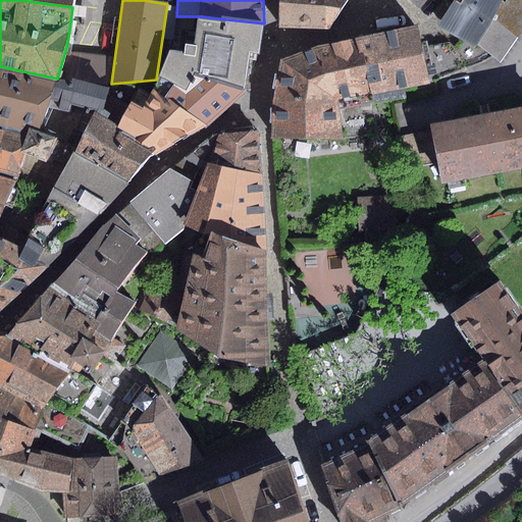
[(278,0),(275,27),(329,30),(345,0),(278,0)]
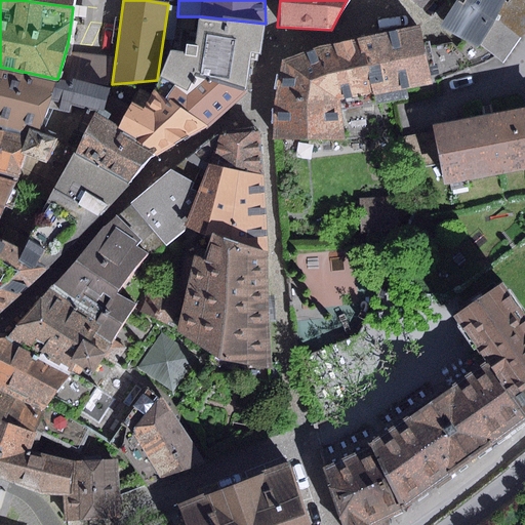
[(505,0),(466,0),(463,4),(456,0),(439,28),(463,40),(479,49),(480,45),(495,22),(506,1),(505,0)]
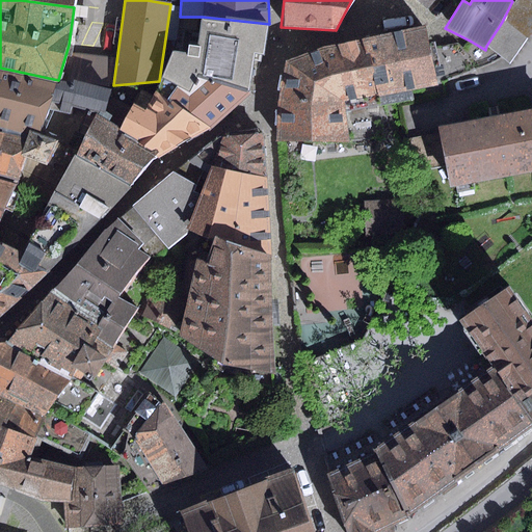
[(516,0),(514,3),(512,1),(502,22),(528,40),(531,34),(531,0),(516,0)]
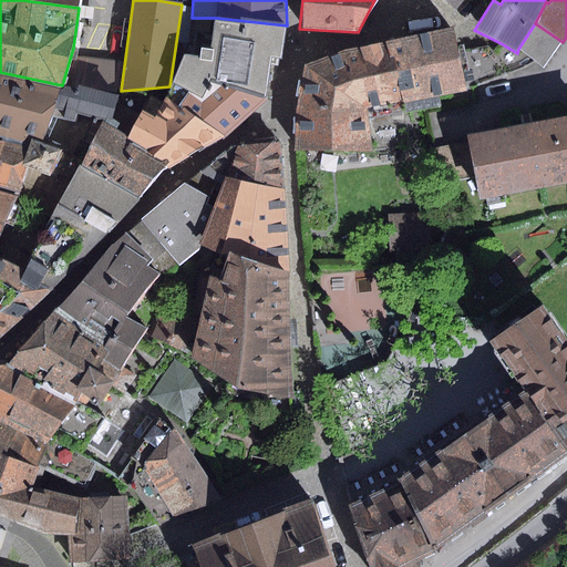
[(281,59),(287,26),(216,18),(209,50),(200,49),(200,55),(184,55),(174,83),(188,92),(202,99),(212,78),(266,100),(269,57),(281,59)]
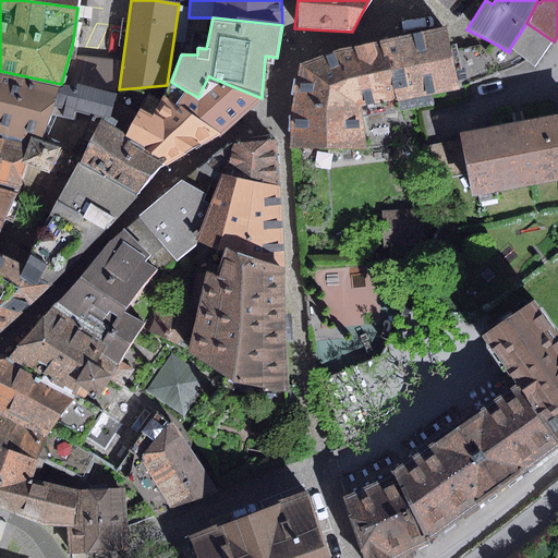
[(554,41),(526,23),(510,48),(528,61),(536,68),(554,41)]
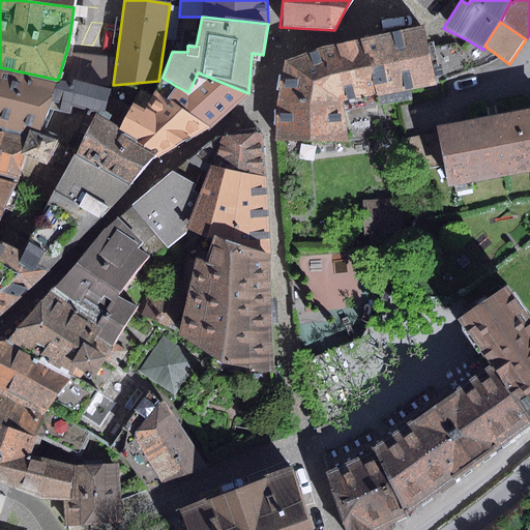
[(424,25),(360,39),(378,96),(435,85),(429,47),(424,25)]
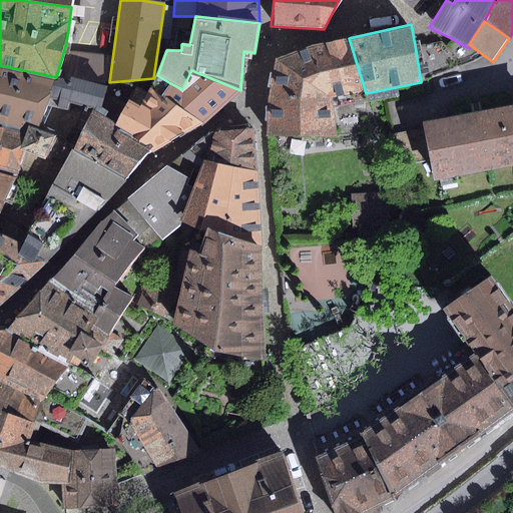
[(267,136),(334,135),(372,133),(372,127),(375,127),(373,101),(369,103),(366,93),(349,38),(330,42),(276,58),(267,102),(267,136)]
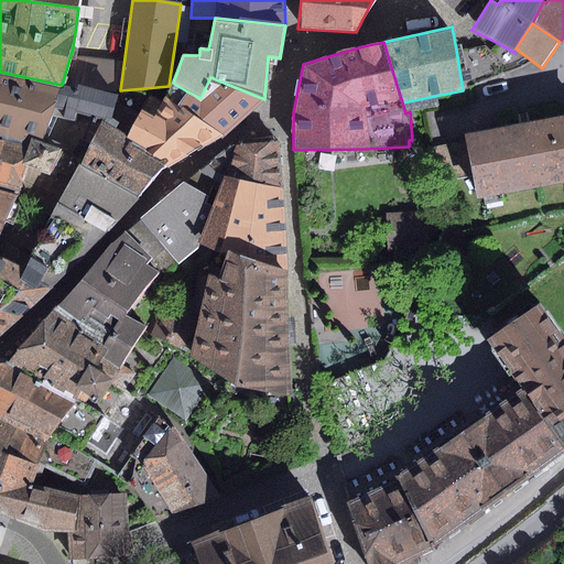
[(498,43),(490,51),(508,72),(533,62),(516,49),(514,53),(498,43)]
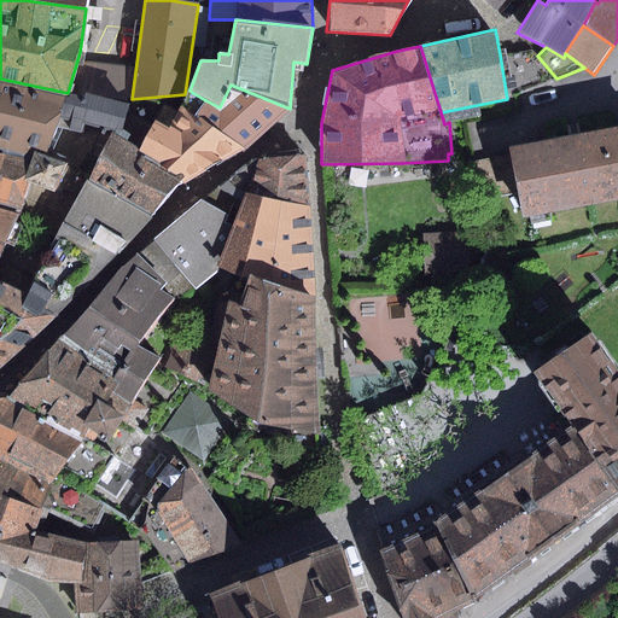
[(532,51),(500,54),(507,99),(557,79),(537,56),(532,51)]
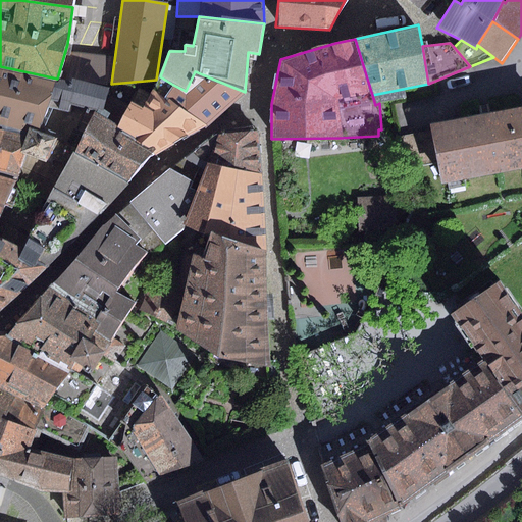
[(44,134),(51,109),(57,79),(0,66),(0,126),(27,134),(30,128),(44,134)]
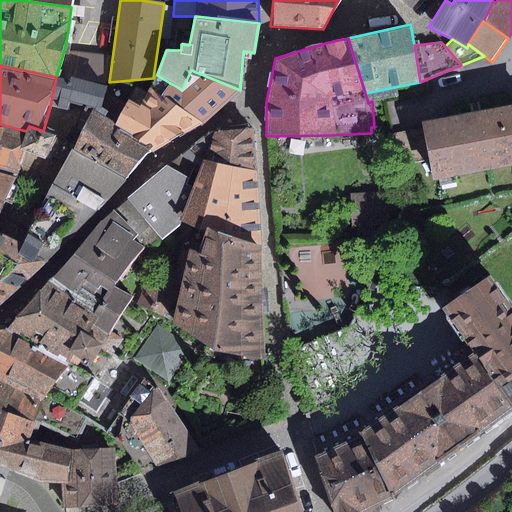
[(182,89),(170,83),(157,75),(150,88),(162,95),(161,97),(203,124),(240,90),(191,70),(182,89)]
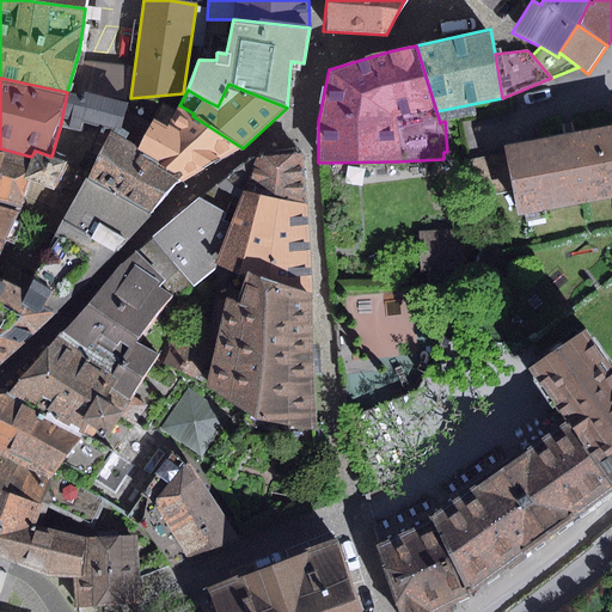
[(83,97),(67,92),(60,128),(83,130),(84,123),(110,130),(124,140),(129,134),(121,129),(127,105),(84,93),(83,97)]
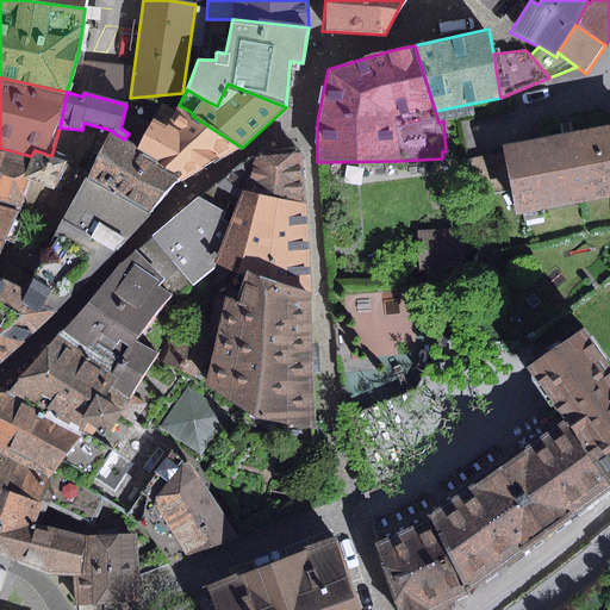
[(180,181),(242,148),(192,116),(193,113),(179,105),(176,109),(167,126),(153,119),(137,150),(160,163),(159,166),(180,181)]
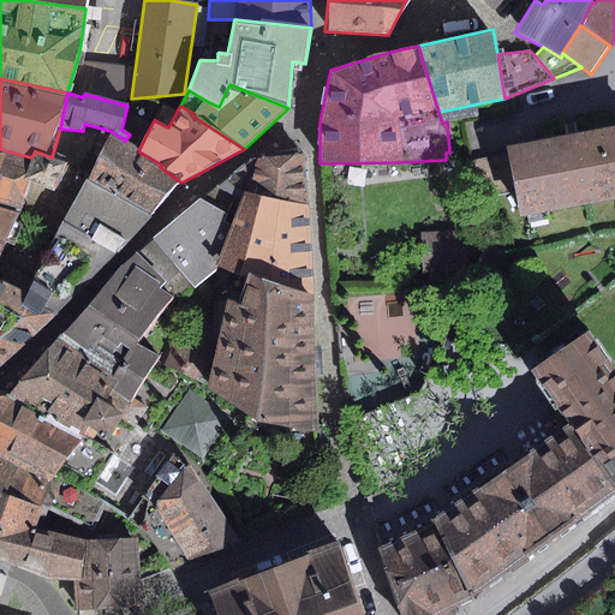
[(614,127),(573,136),(507,149),(521,218),(614,198),(614,127)]
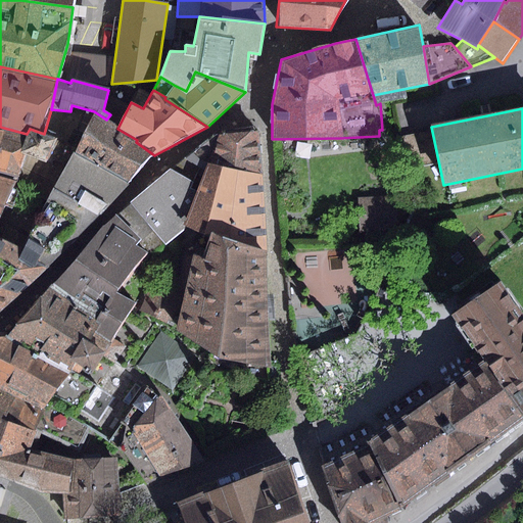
[(129,184),(154,155),(136,142),(137,140),(117,129),(106,120),(94,111),(73,153),(129,184)]
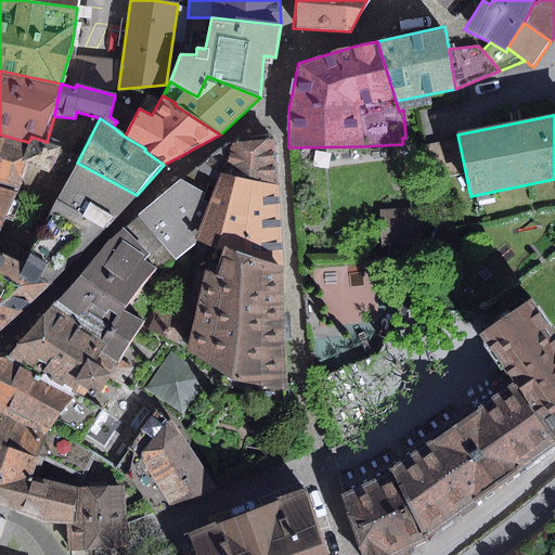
[(61,147),(47,142),(31,137),(28,142),(0,134),(0,184),(17,190),(27,165),(50,173),(61,147)]
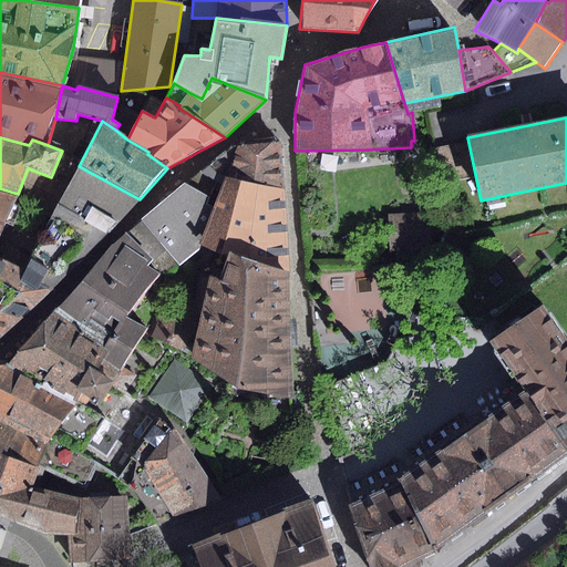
[(233,145),(199,172),(216,182),(222,184),(224,177),(286,188),(281,143),(233,145)]
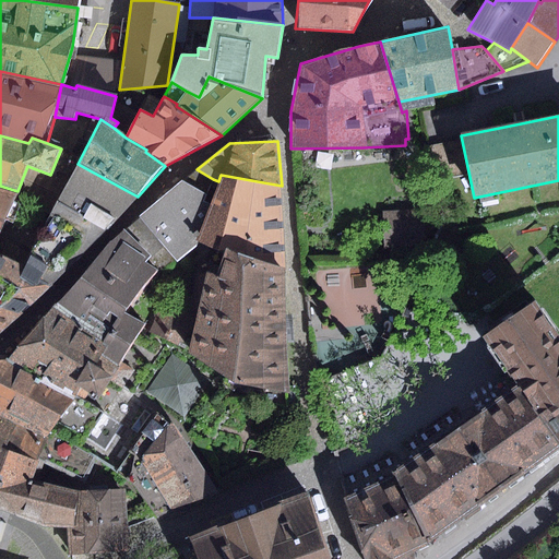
[(138,197),(78,164),(56,203),(103,228),(138,197)]
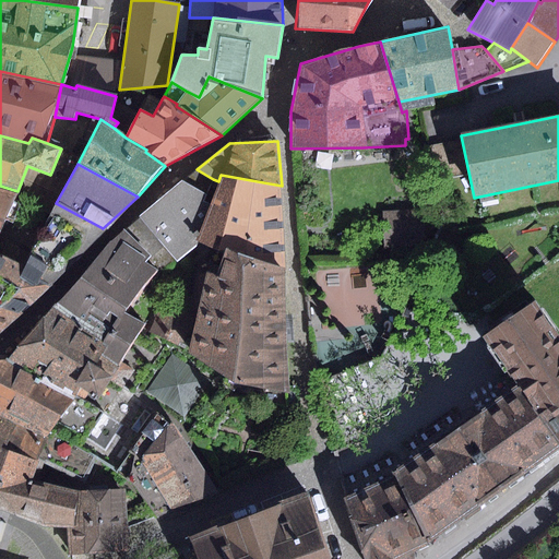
[(176,262),(188,250),(200,241),(211,205),(204,202),(213,179),(197,169),(137,213),(176,262)]
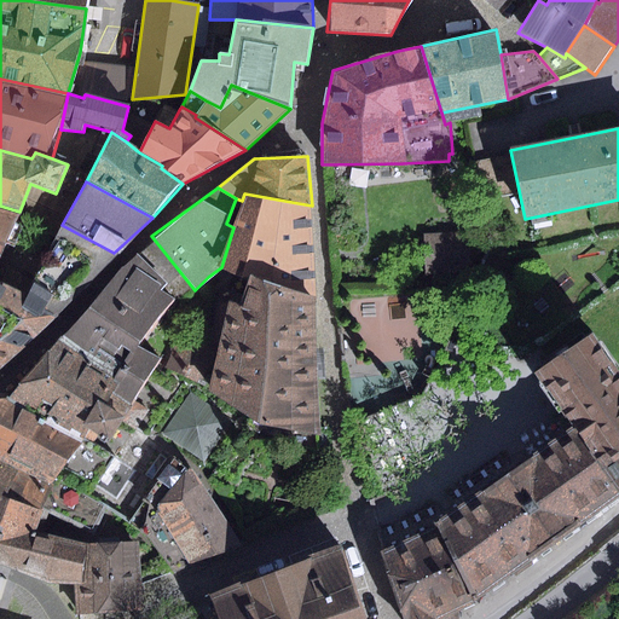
[(221,267),(250,277),(314,298),(312,206),(244,194),(242,201),(233,227),(221,267)]
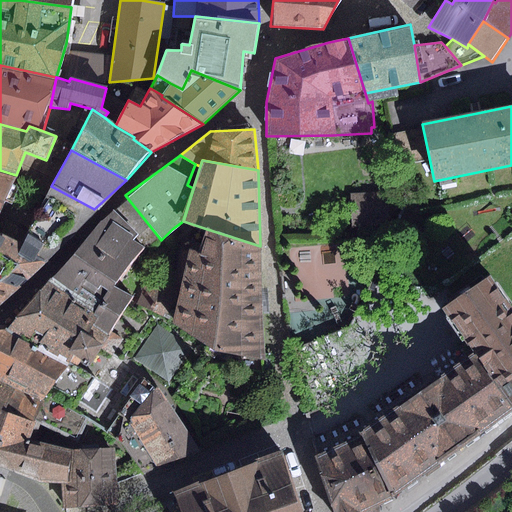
[(0,170),(0,212),(16,175),(0,170)]
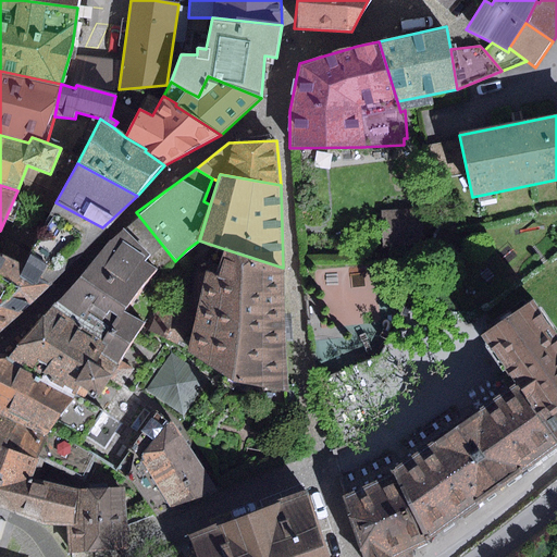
[(0,332),(13,323),(102,227),(56,202),(24,265),(0,251),(0,332)]
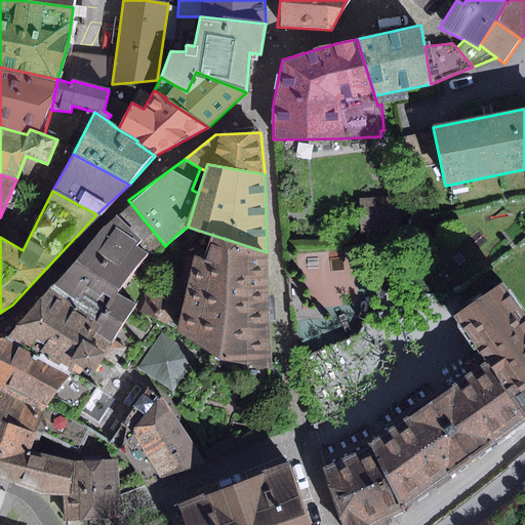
[(397,196),(359,198),(361,235),(399,233),(397,196)]
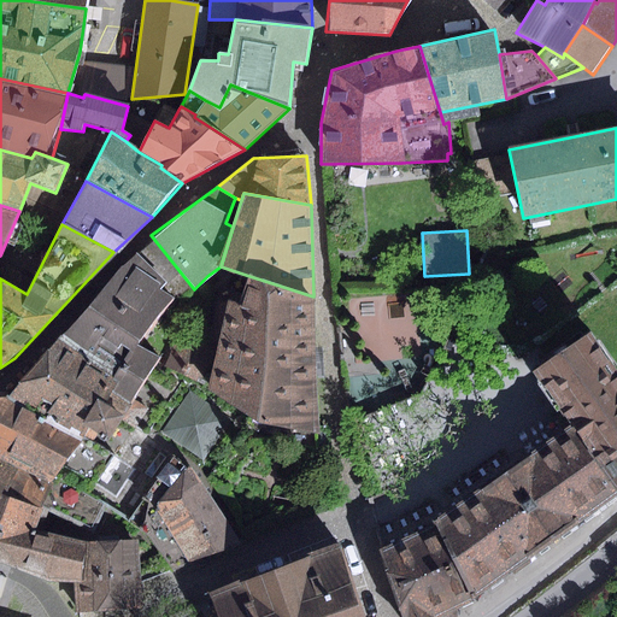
[(166,282),(134,254),(58,338),(113,375),(107,383),(133,401),(160,358),(140,345),(175,299),(160,289),(166,282)]
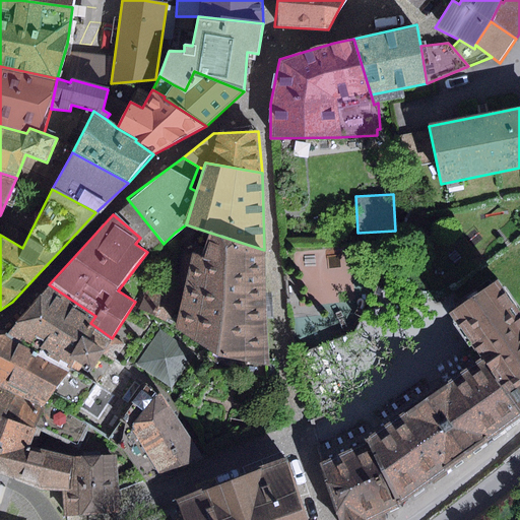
[(270,365),(264,250),(210,233),(203,256),(192,252),(182,297),(174,329),(218,355),(270,365)]
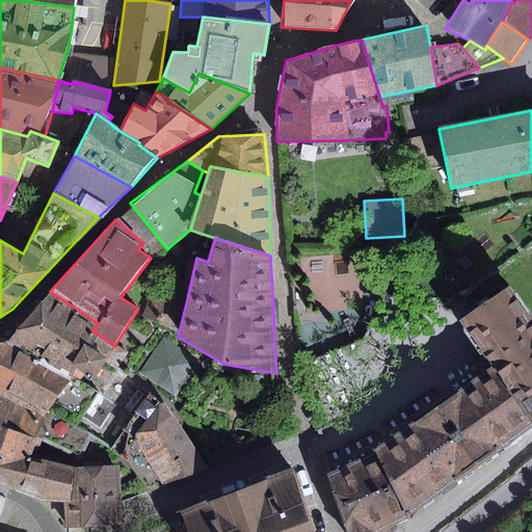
[(463,322),(495,368),(531,420),(531,312),(517,292),(512,288),(463,322)]
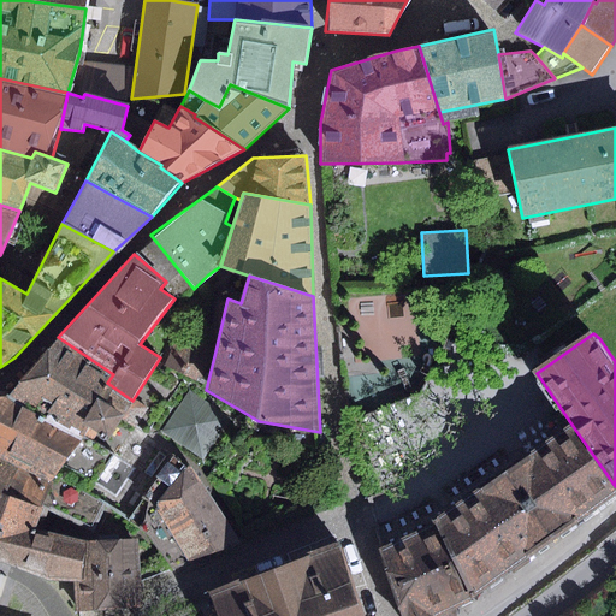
[(58,337),(9,398),(93,442),(100,432),(110,439),(123,419),(136,426),(147,409),(132,401),(107,383),(113,374),(58,337)]
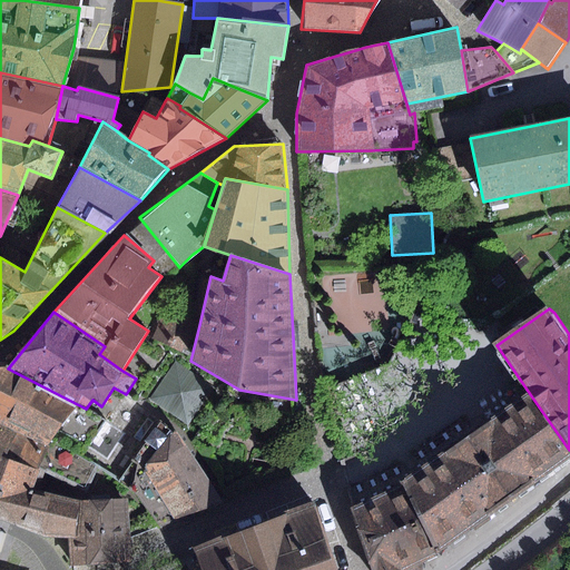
[(190,361),(199,325),(167,312),(154,338),(190,361)]
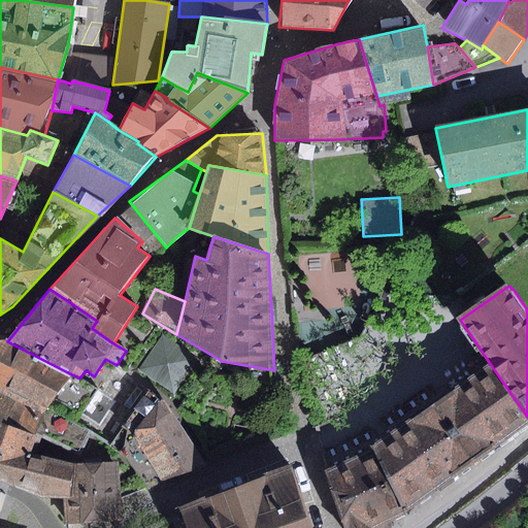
[(160,335),(137,369),(173,394),(196,359),(160,335)]
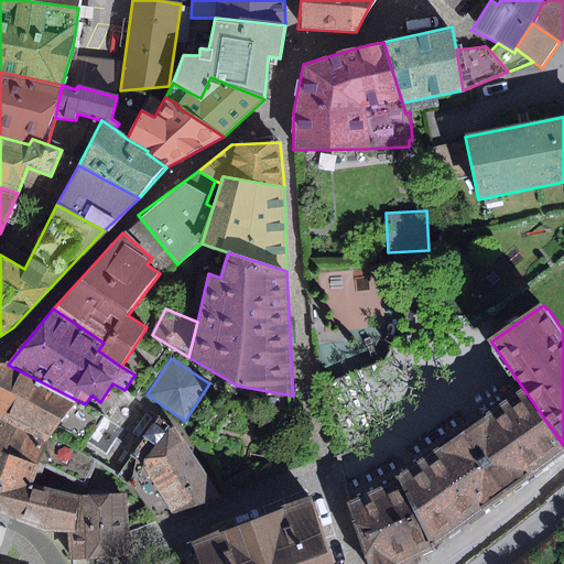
[(100,463),(117,475),(160,415),(122,393),(106,416),(85,404),(8,365),(0,364),(0,418),(47,440),(100,463)]
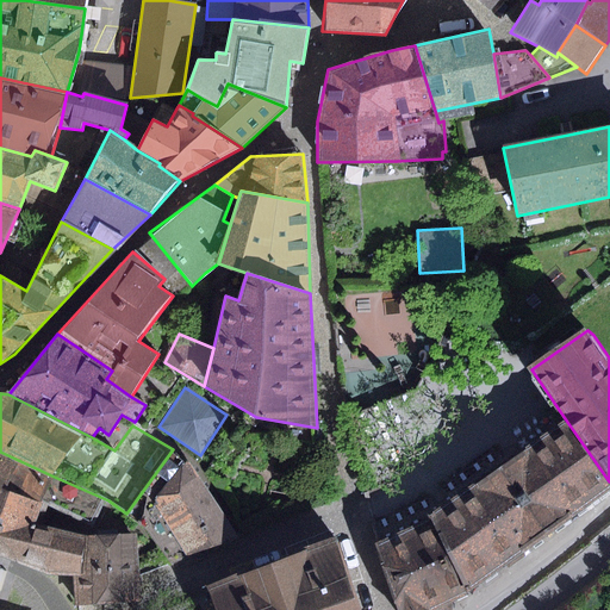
[(429,520),(374,545),(398,609),(452,609),(458,601),(468,596),(467,592),(609,487),(609,481),(567,422),(428,515),(429,520)]
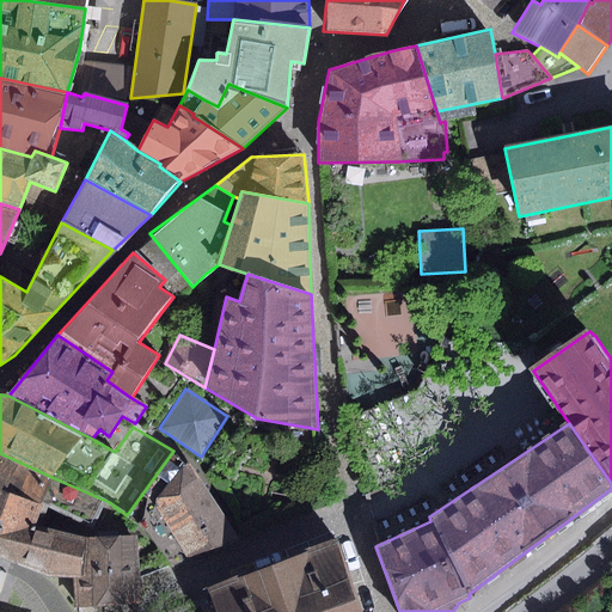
[(147,531),(173,565),(238,539),(190,463),(173,451),(127,515),(147,531)]
